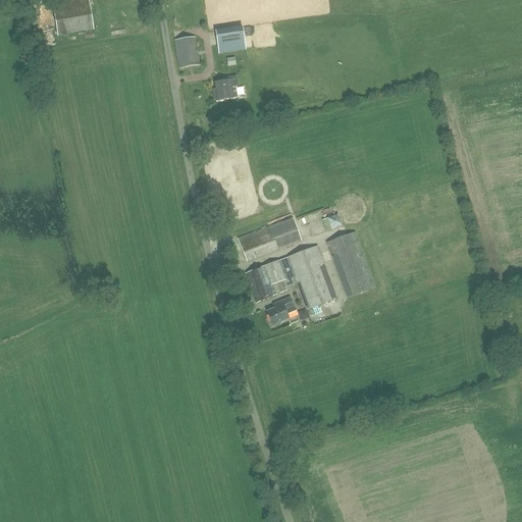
[(58,36),(92,30),(87,0),(77,0),(53,4),(58,36)]
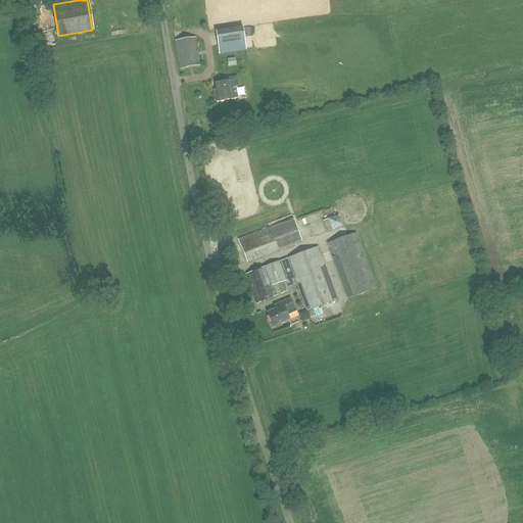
[(180,69),(200,66),(196,38),(176,41),(180,69)]
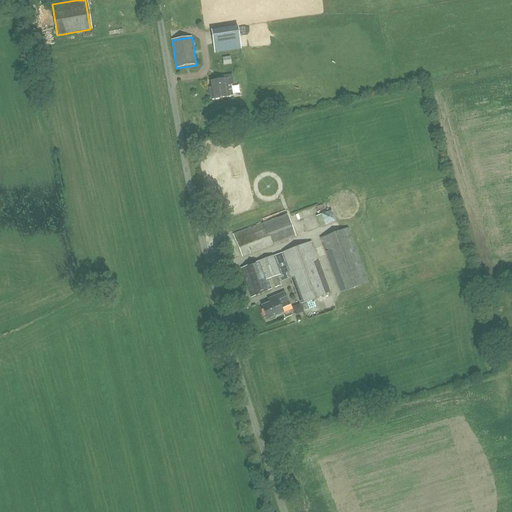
[(214,53),(241,49),(239,38),(212,42),(214,53)]
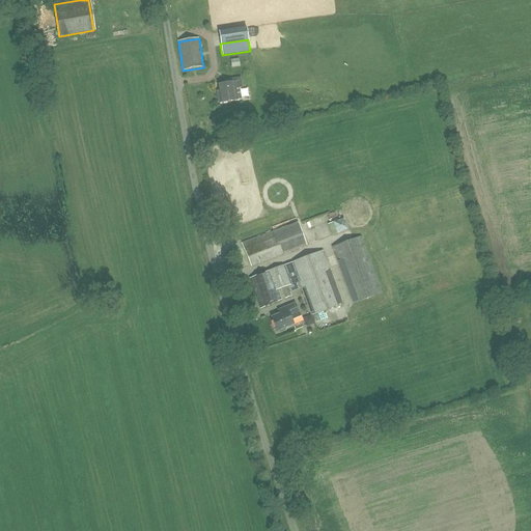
[(219,105),(234,102),(241,101),(239,89),(242,89),(240,80),(229,81),(230,84),(219,85),(220,95),(218,95),(219,105)]
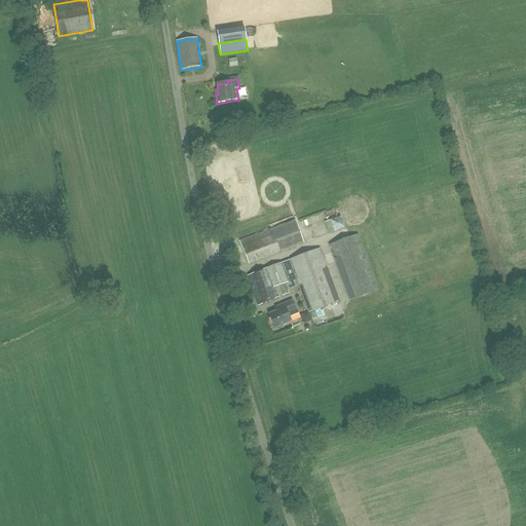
[(328,233),(333,231),(344,227),(340,216),(329,219),(324,221),(328,233)]
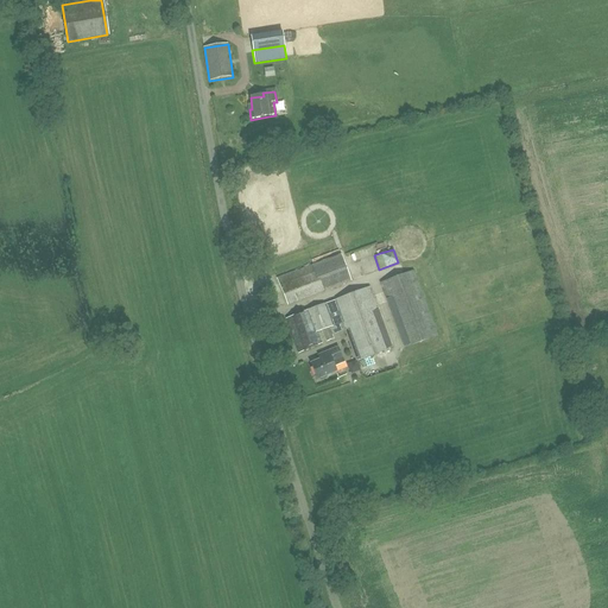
[(287,305),(322,292),(350,282),(341,255),(312,266),(315,271),(279,285),(287,305)]
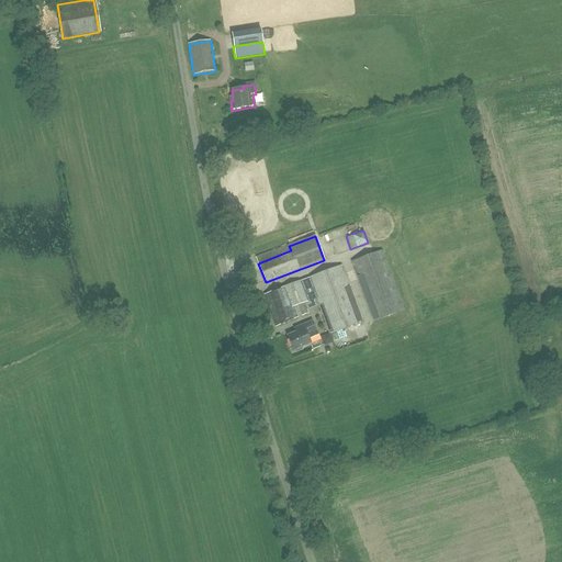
[(351,262),(373,322),(404,311),(382,251),(351,262)]
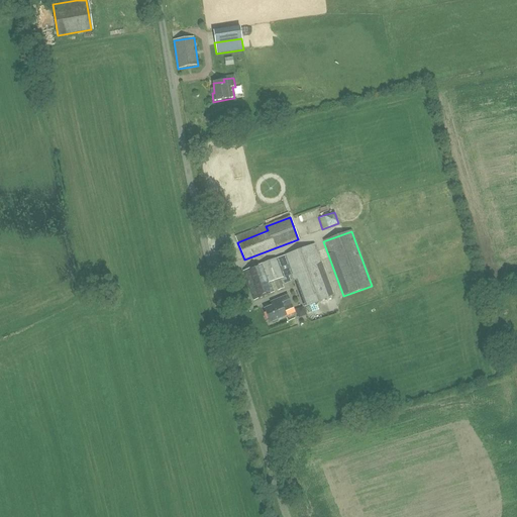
[(303,307),(333,296),(314,244),(242,271),(253,300),(274,293),(270,283),(274,281),(278,291),(284,289),(282,285),(293,281),(303,307)]
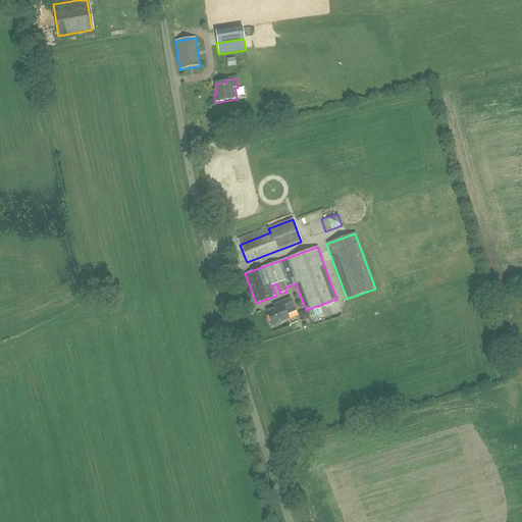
[(275,327),(280,325),(280,322),(289,319),(286,314),(295,311),(290,299),(276,305),(277,308),(267,313),(269,318),(268,320),(270,324),(271,324),(272,326),(273,325),(275,327)]
